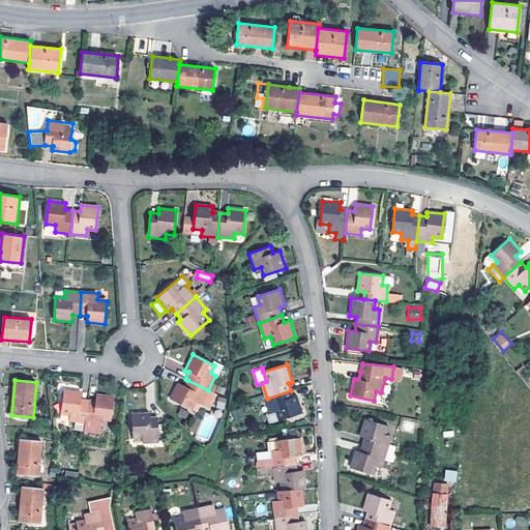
[(216,394),(208,390),(187,380),(184,385),(178,383),(170,400),(192,410),(196,402),(209,408),(216,394)]
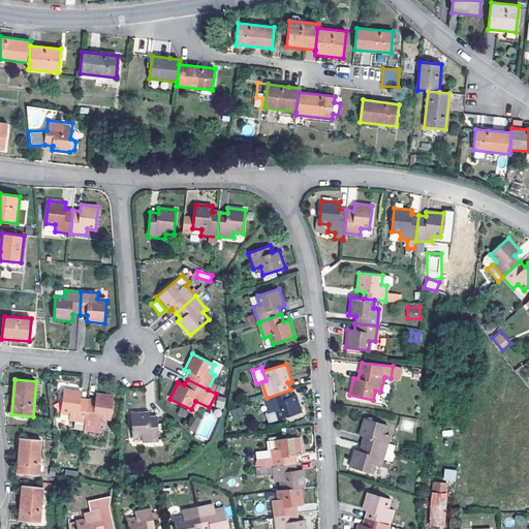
[(69,421),(85,422),(88,399),(82,399),(83,392),(64,390),(61,412),(70,413),(69,421)]
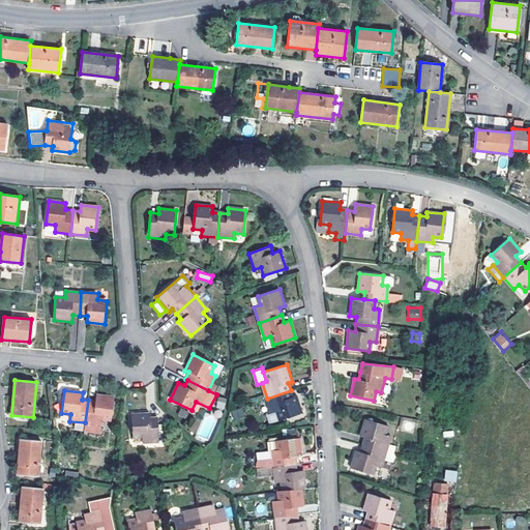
[(293,398),(291,390),(267,399),(271,414),(277,412),(280,420),(302,413),(297,396),(293,398)]
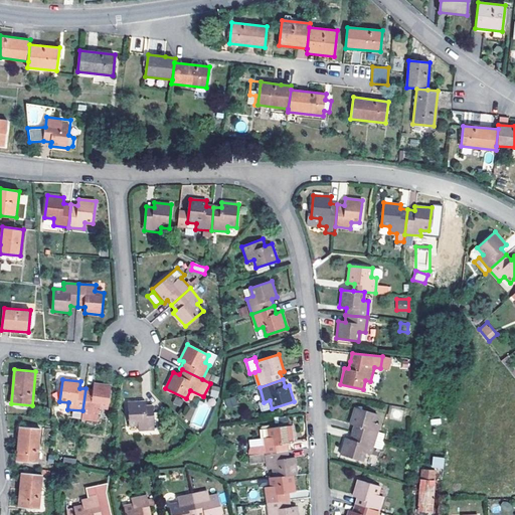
[(86,388),(82,410),(81,417),(98,419),(100,407),(109,408),(111,386),(94,383),(93,389),(86,388)]
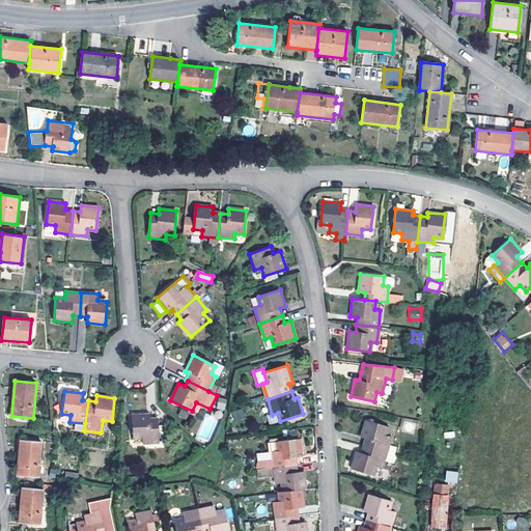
[(225,410),(227,399),(219,397),(217,409),(225,410)]
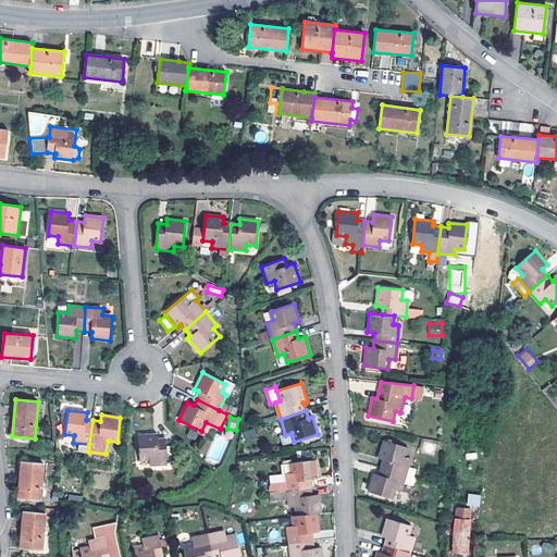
[(214,432),(212,437),(205,434),(197,452),(219,461),(229,438),(214,432)]
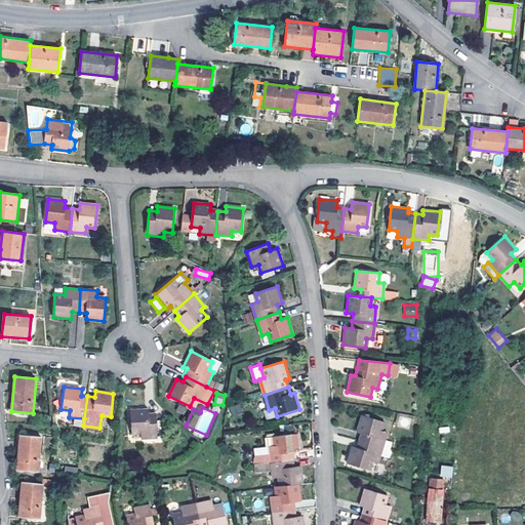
[(162,414),(156,414),(155,409),(131,410),(132,435),(142,434),(143,440),(157,439),(164,438),(162,414)]
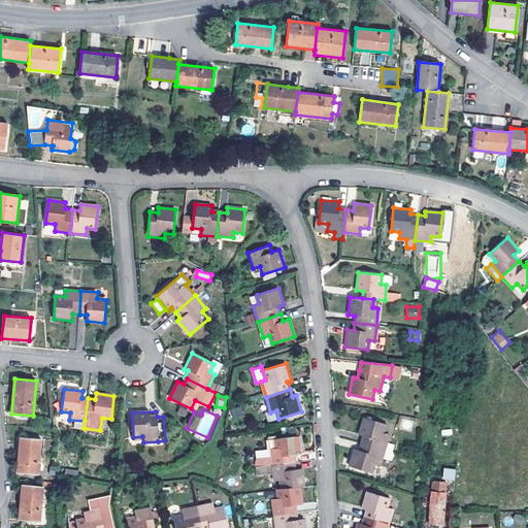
[(387,425),(363,418),(358,434),(363,435),(361,443),(385,451),(391,453),(394,444),(387,442),(389,435),(384,433),(387,425)]
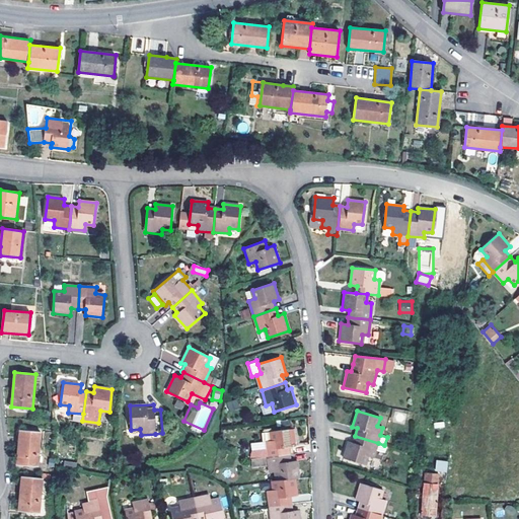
[(269,457),(290,454),(289,447),(296,446),(294,429),(272,432),(273,440),(267,441),(269,457)]
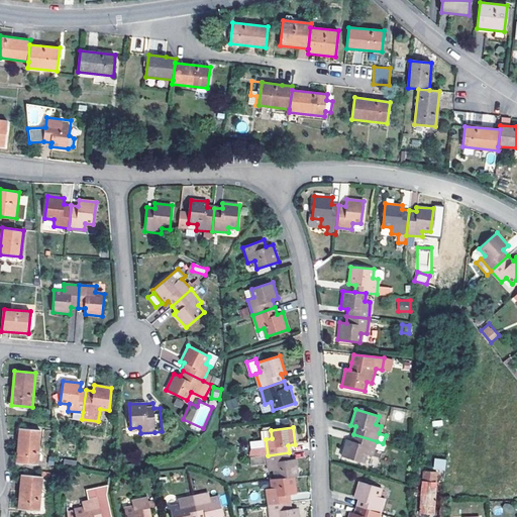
[(41,431),(20,428),(17,463),(38,466),(41,431)]
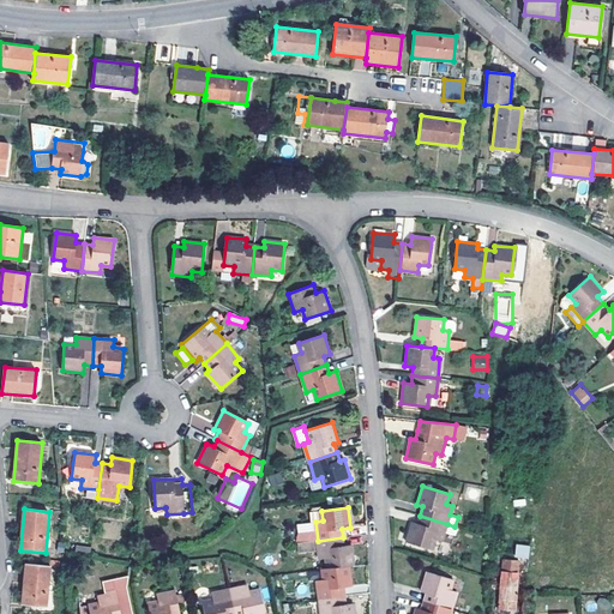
[(447,524),(420,516),(417,523),(411,522),(405,541),(433,551),(435,540),(443,542),(447,524)]
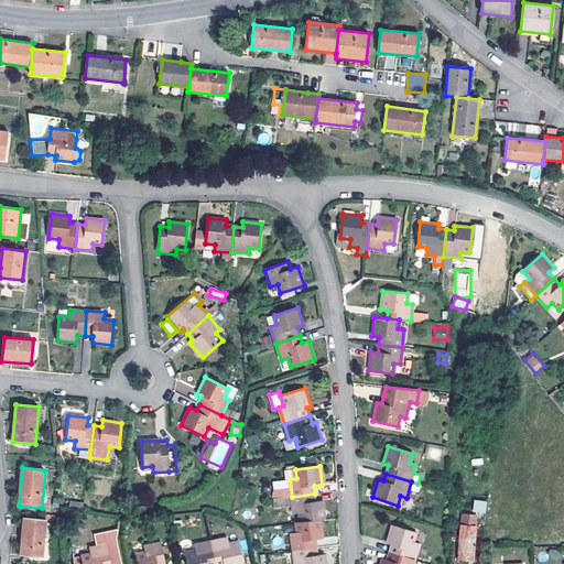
[(316,501),(315,494),(292,497),(294,514),(300,513),(301,522),(322,520),(326,519),(323,501),(316,501)]
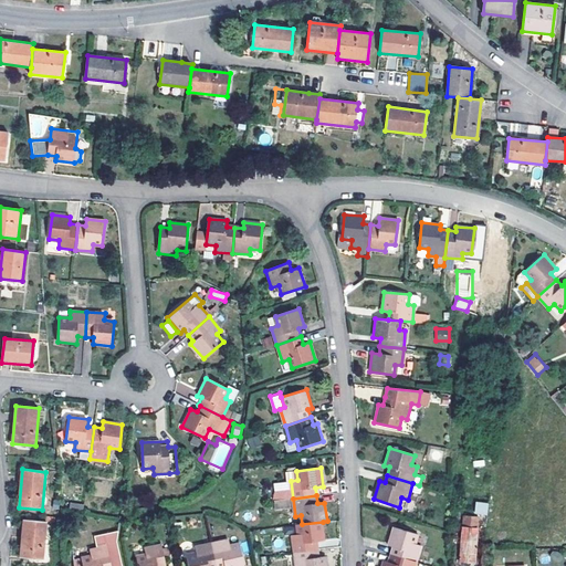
[(474,514),(488,515),(489,503),(475,501),(474,514)]
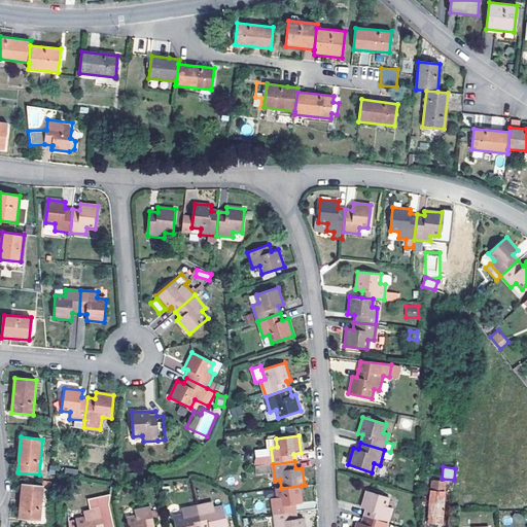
[(445,482),(431,481),(427,523),(442,524),(445,482)]
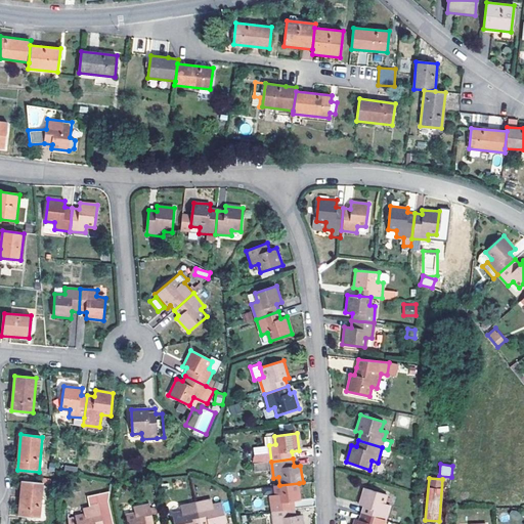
[(44,483),(22,482),(19,517),(40,519),(44,483)]
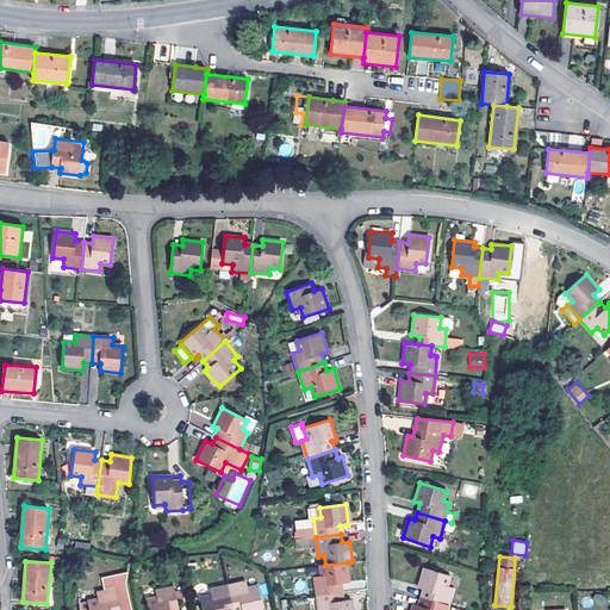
[(315,578),(317,596),(344,592),(343,584),(350,583),(348,562),(325,565),(321,566),(322,577),(315,578)]
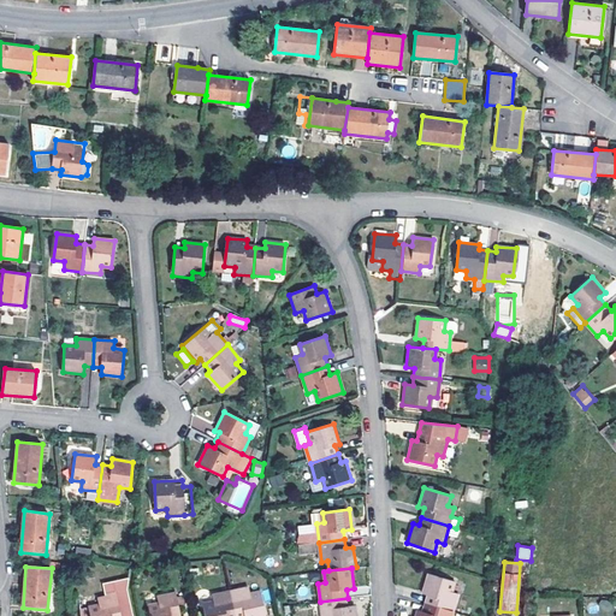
[(455,581),(428,574),(421,593),(426,596),(425,604),(452,612),(457,594),(452,592),(455,581)]
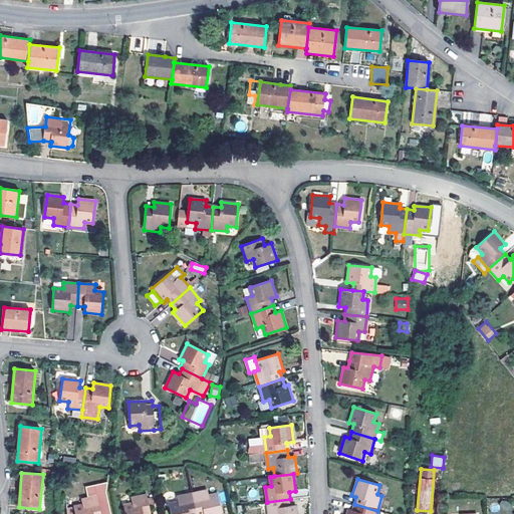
[(111,513),(106,490),(107,484),(86,488),(87,498),(81,499),(82,504),(74,506),(74,509),(67,511),(67,513),(111,513)]
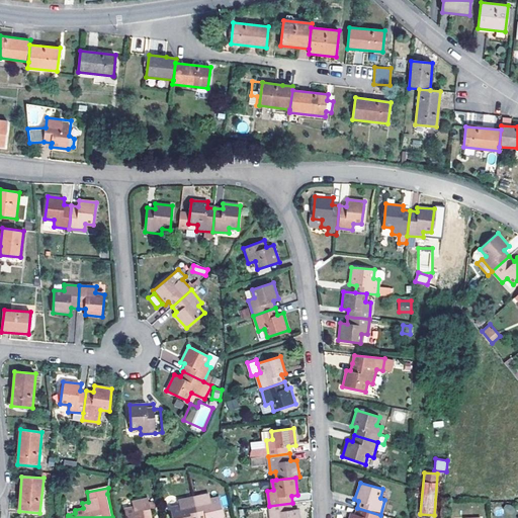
[(193,497),(198,517),(224,517),(220,497),(210,499),(209,494),(193,497)]
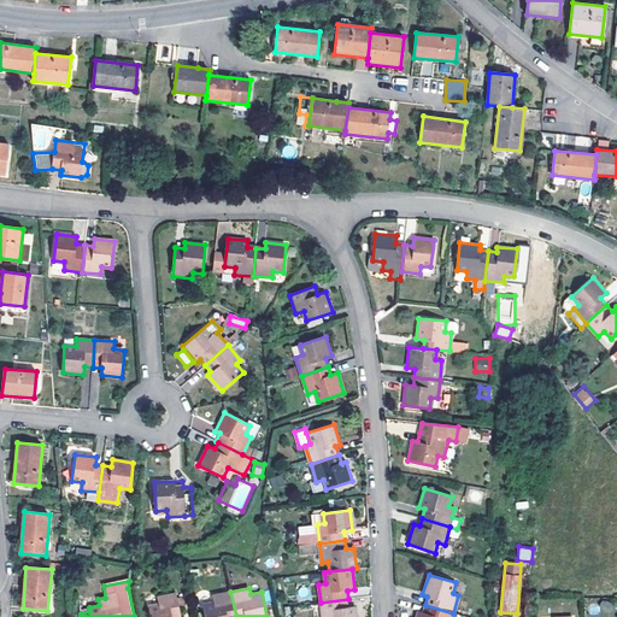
[(236,616),(230,592),(213,595),(213,603),(204,604),(206,616),(236,616)]
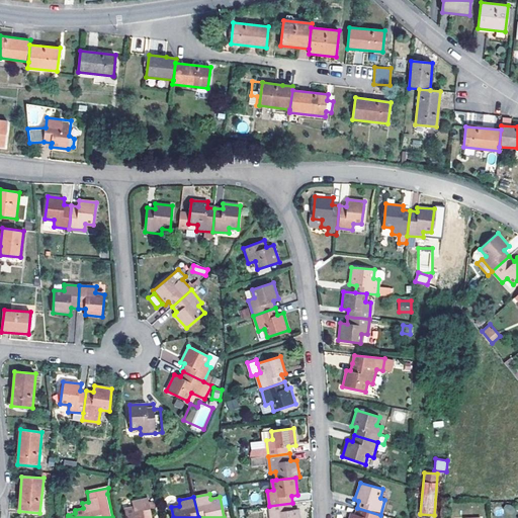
[(152,517),(149,499),(133,502),(134,508),(125,510),(126,517),(152,517)]
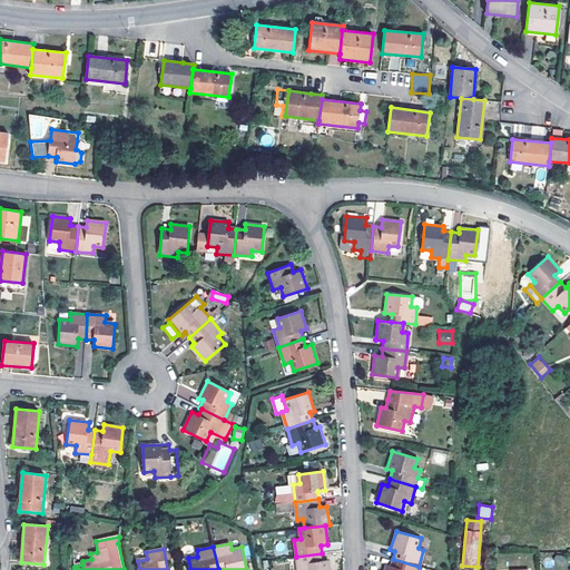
[(322,553),(296,557),(297,569),(330,569),(330,560),(322,561),(322,553)]
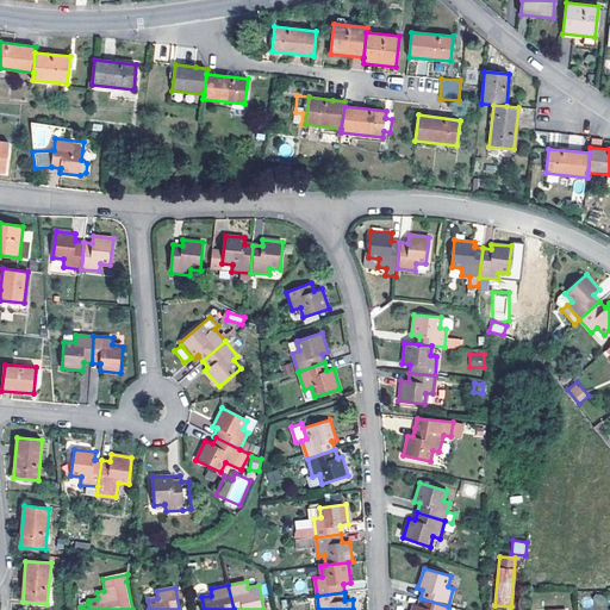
[(446,609),(448,607),(421,598),(418,605),(412,604),(410,609),(446,609)]
